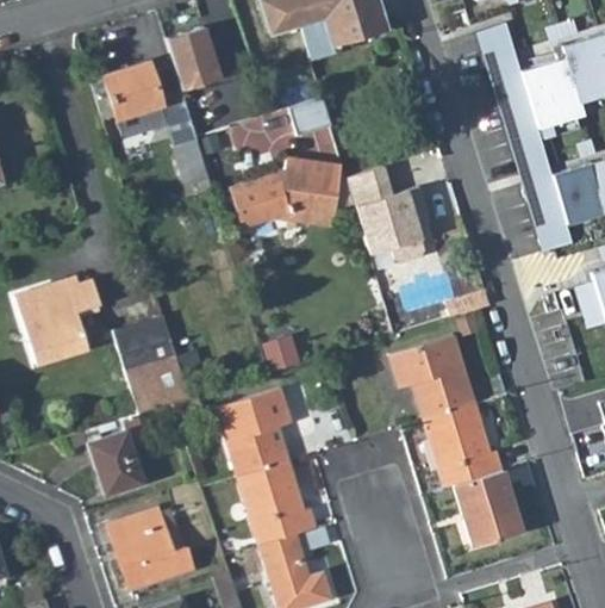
[(388,30),(379,0),(263,0),(261,1),(272,36),(301,26),(328,19),(335,47),(388,30)]
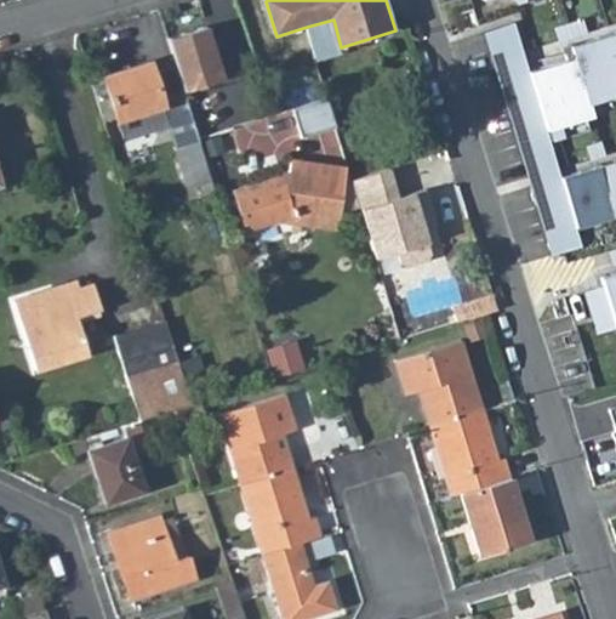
[(341,47),(334,20),(307,27),(318,61),(343,52),(341,47)]
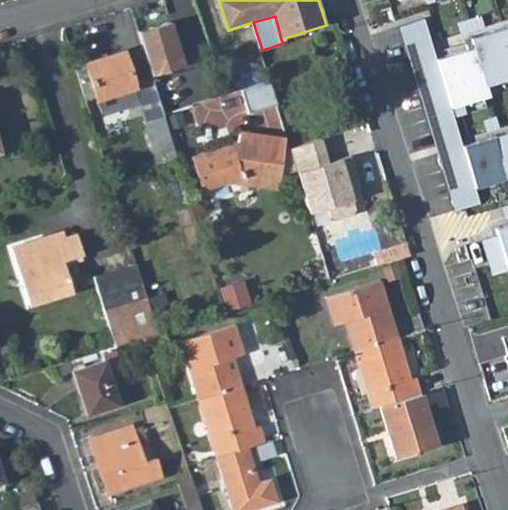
[(155,77),(188,67),(174,23),(142,34),(155,77)]
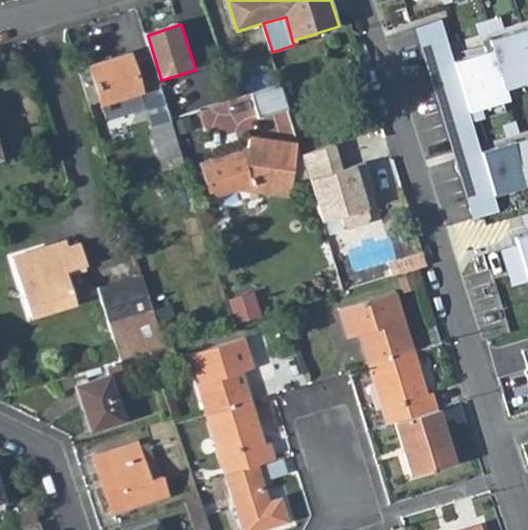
[(527,30),(493,42),(496,52),(457,63),(472,112),(473,112),(476,122),(485,118),(482,109),(511,101),(508,90),(527,83),(527,30)]
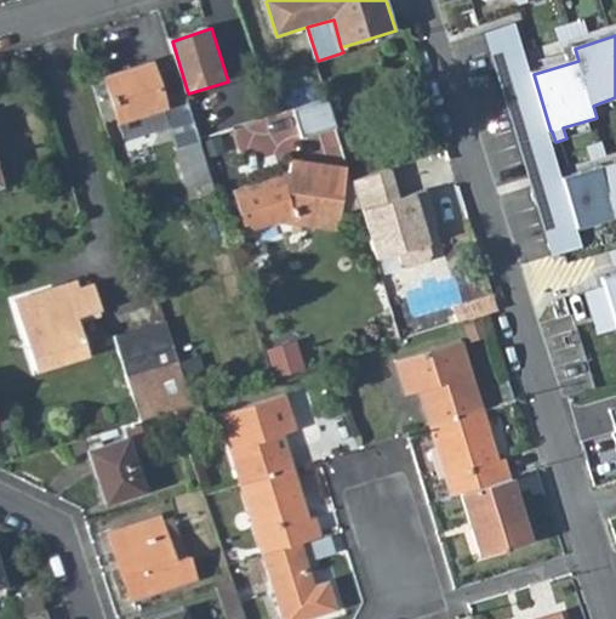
[(165,108),(153,64),(107,79),(120,121),(165,108)]
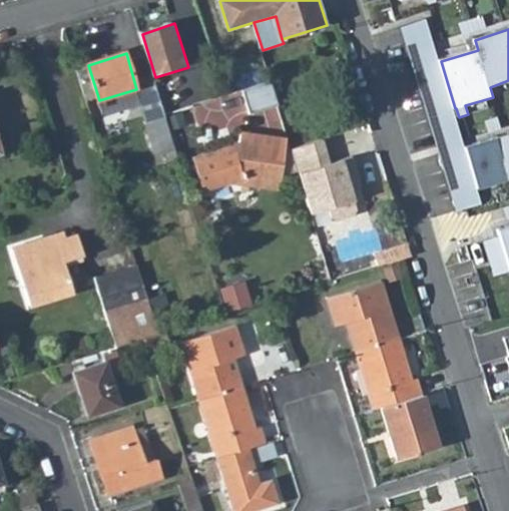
[(281,109),(274,85),(245,95),(252,118),(281,109)]
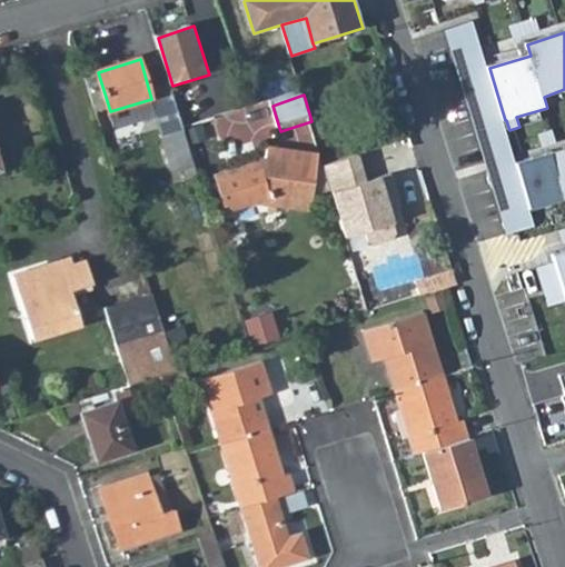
[(196,166),(186,130),(164,137),(174,173),(196,166)]
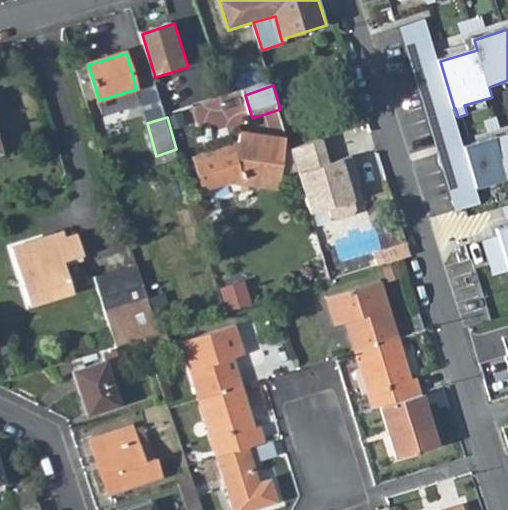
[(243,133),(239,144),(196,156),(205,190),(245,179),(244,174),(279,179),(282,180),(281,176),(296,171),(287,139),(243,133)]
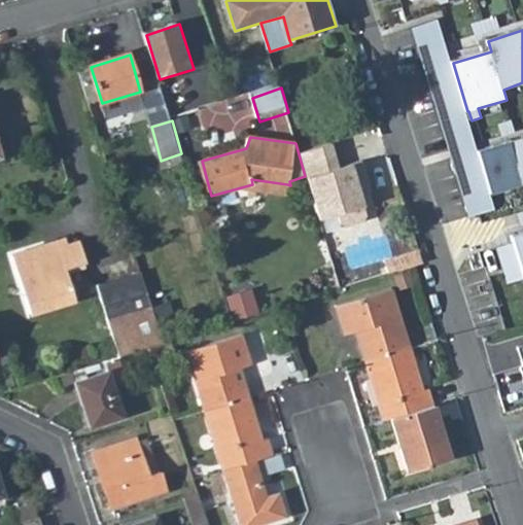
[(522,138),(480,151),(493,195),(522,184),(522,138)]
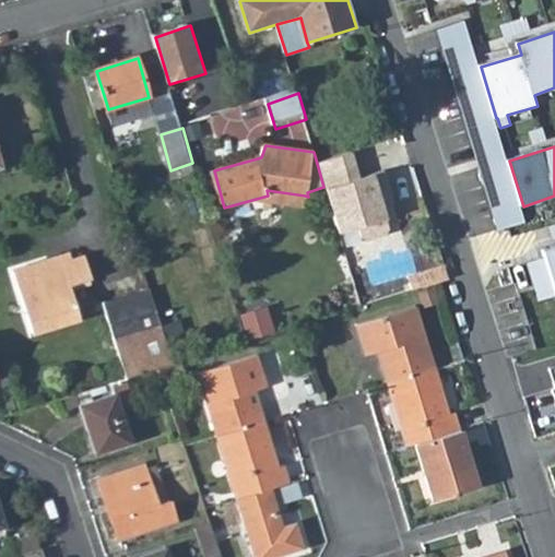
[(354,156),(320,167),(341,237),(358,232),(362,240),(368,245),(386,238),(390,232),(384,210),(398,206),(388,174),(373,179),(369,186),(364,187),(362,182),(354,156)]
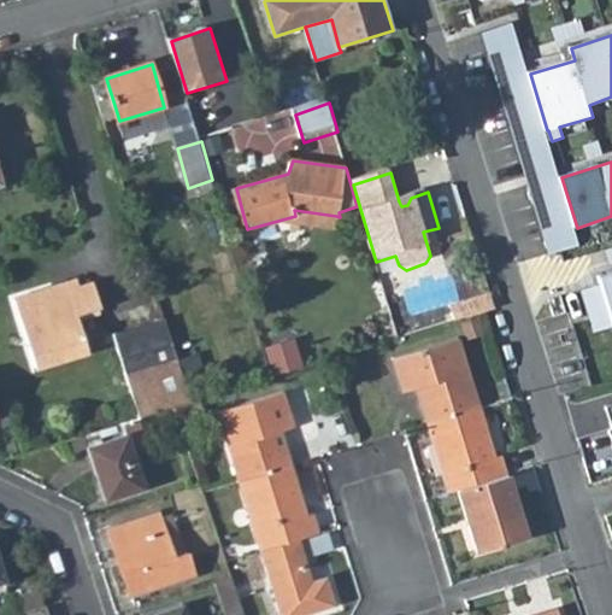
[(152,274),(140,276),(142,286),(154,282),(152,274)]
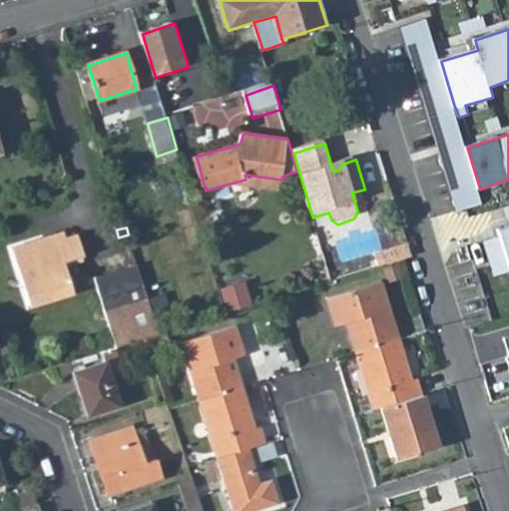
[(508,227),(499,230),(508,259),(508,227)]
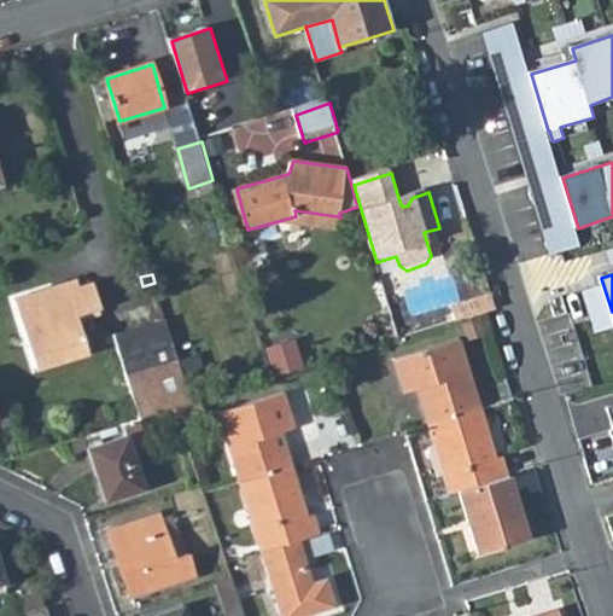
[(68,289),(15,307),(34,373),(88,356),(77,320),(100,313),(93,289),(70,295),(68,289)]
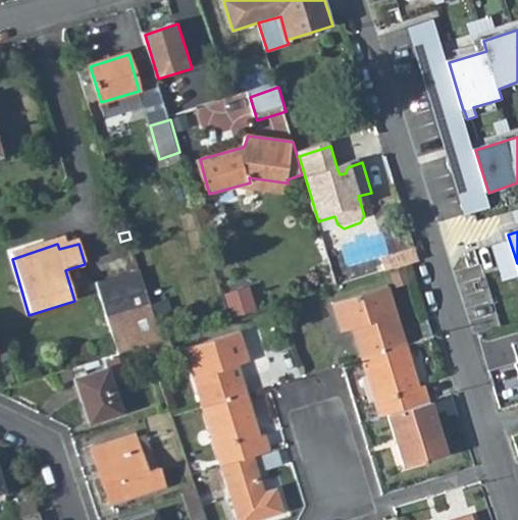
[(394,256),(397,269),(412,263),(422,261),(418,249),(394,256)]
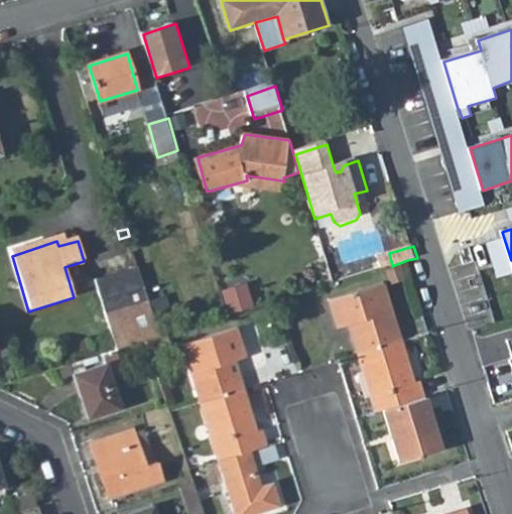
[(392,266),(389,253),(379,256),(382,268),(392,266)]
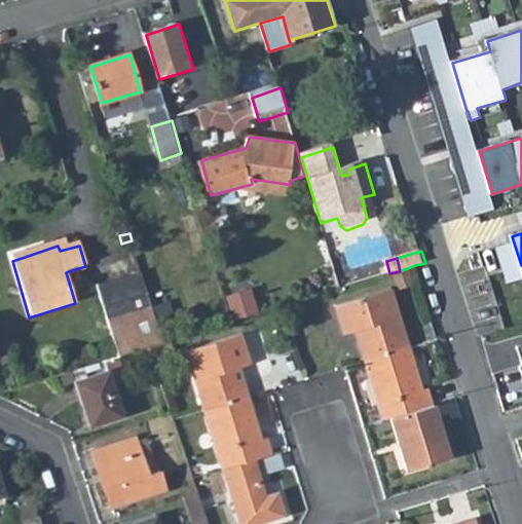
[(420,282),(415,265),(400,271),(405,287),(420,282)]
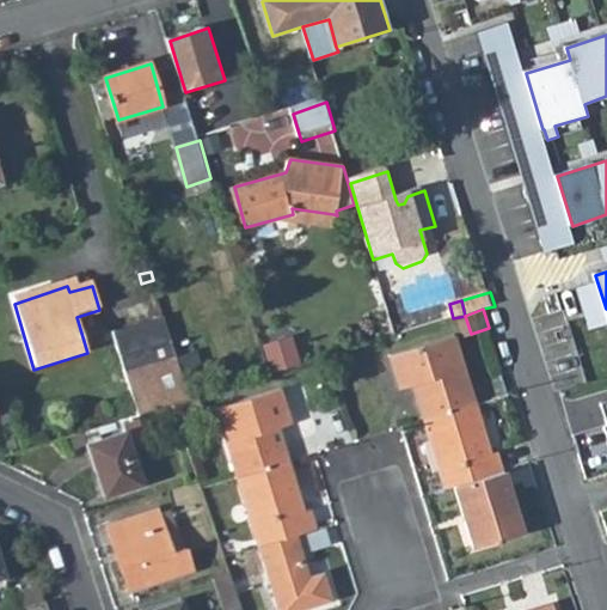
[(176,406),(190,401),(165,318),(115,334),(140,418),(176,406)]
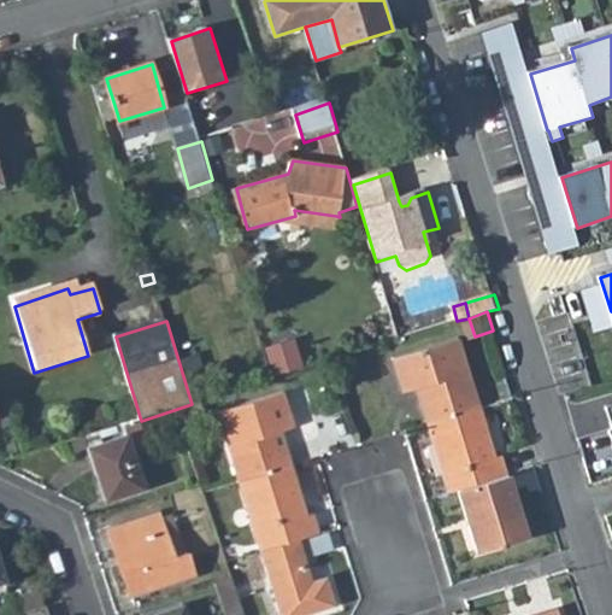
[(277,374),(309,367),(301,338),(271,345),(277,374)]
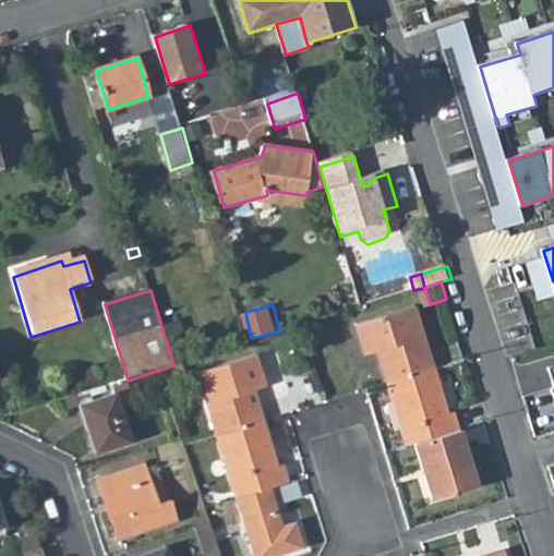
[(437,369),(418,307),(360,325),(369,354),(381,351),(390,383),(437,369)]
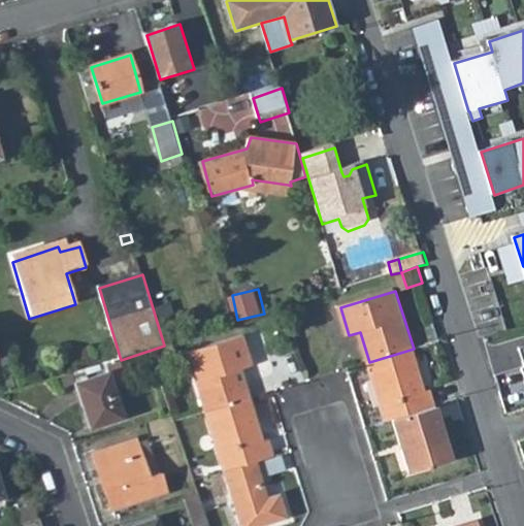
[(186,354),(205,415),(206,414),(251,399),(240,369),(252,365),(241,335),(186,354)]
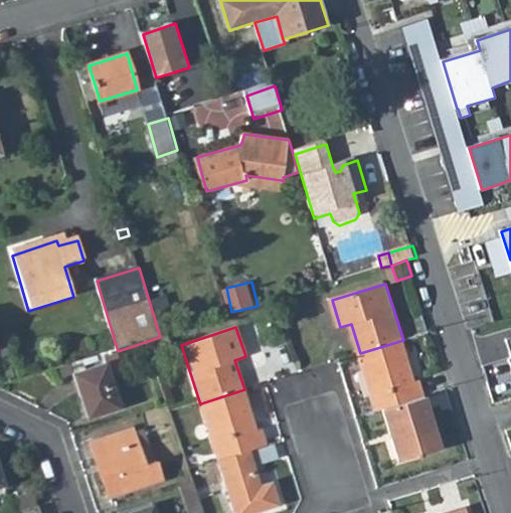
[(148,341),(152,354),(174,347),(169,334),(160,337),(148,341)]
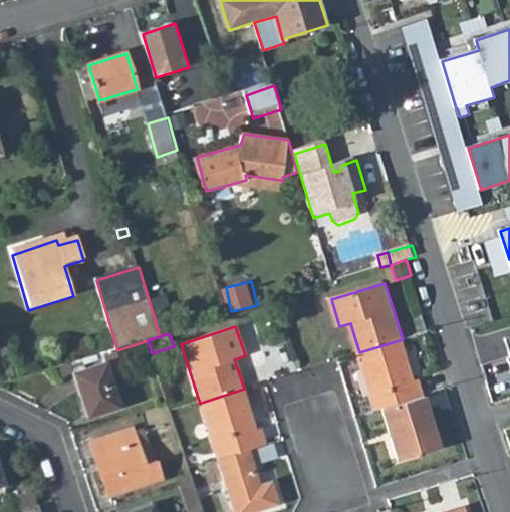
[(359,352),(377,411),(384,409),(425,396),(420,380),(416,381),(403,339),(359,352)]
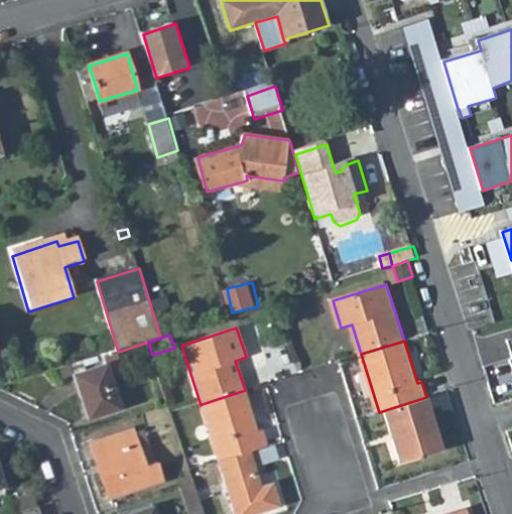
[(108,365),(75,375),(90,420),(123,409),(108,365)]
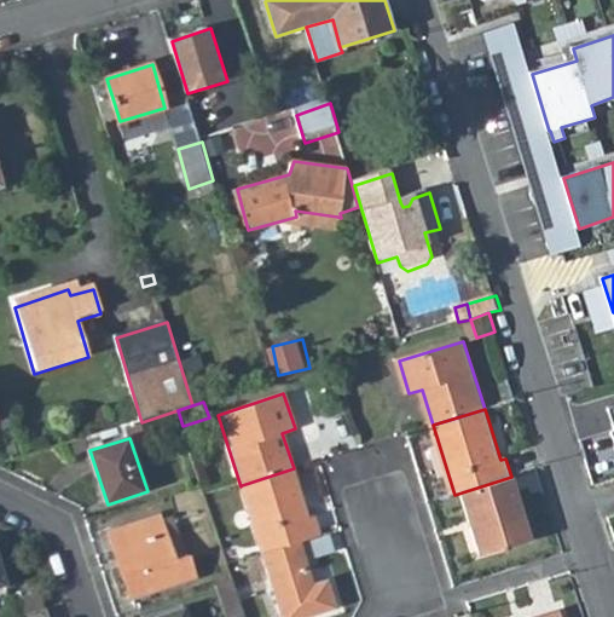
[(311,518),(294,468),(242,485),(264,555),(302,543),(322,537),(316,515),(311,518)]
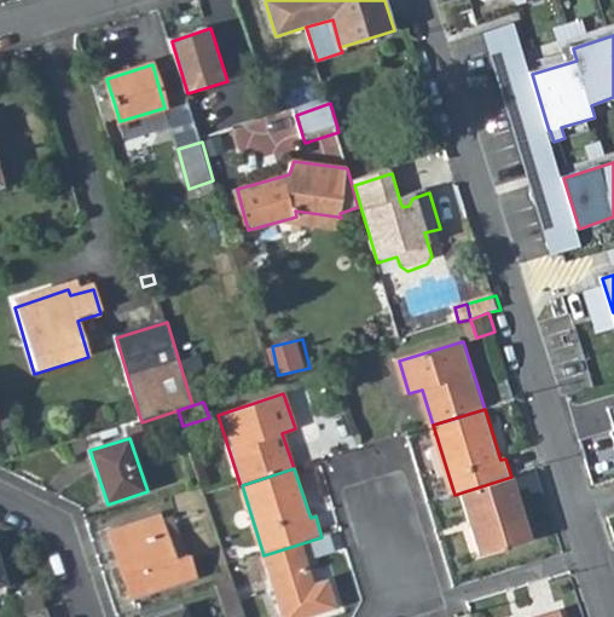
[(462,492),(482,555),(531,540),(511,477),(462,492)]
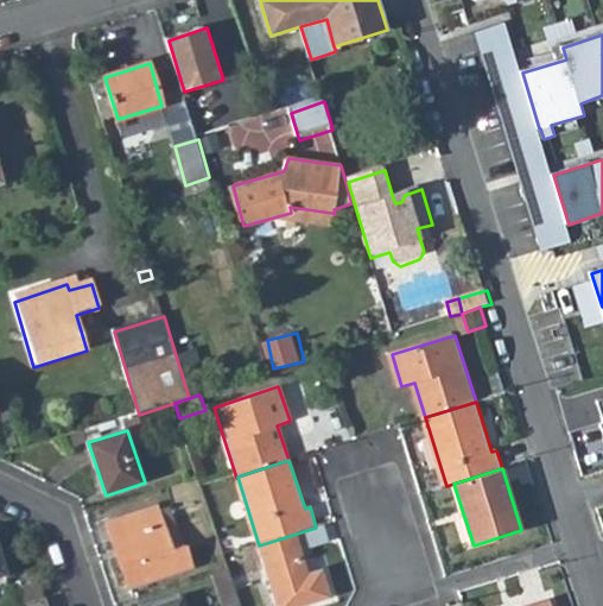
[(172,551),(184,548),(170,504),(158,507),(172,551)]
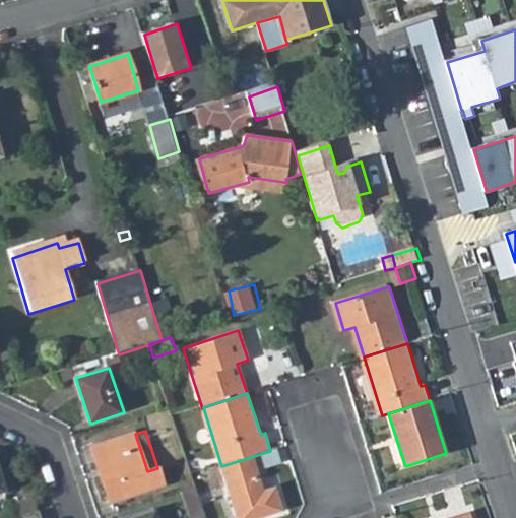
[(135,434),(93,447),(113,504),(167,484),(160,467),(157,468),(147,471),(135,434)]
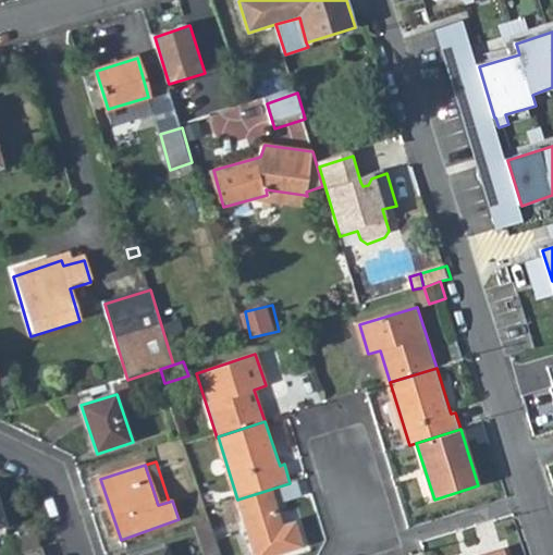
[(271,554),(304,545),(297,522),(284,526),(272,489),(237,500),(254,554),(271,554)]
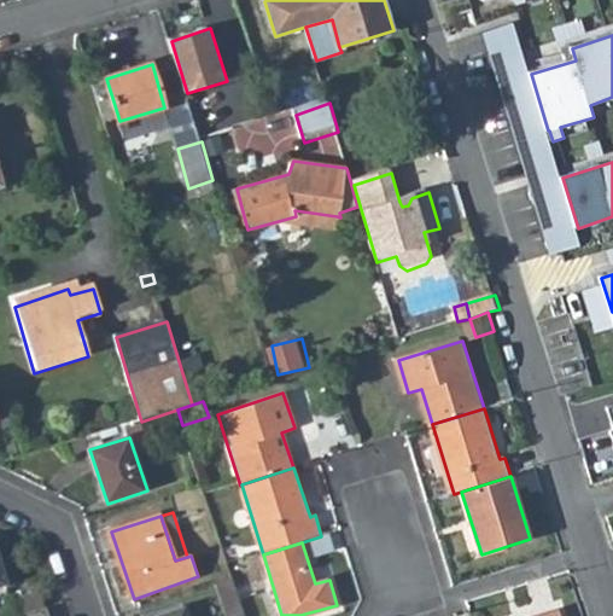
[(27,615),(47,609),(44,594),(13,603),(17,615),(27,615)]
